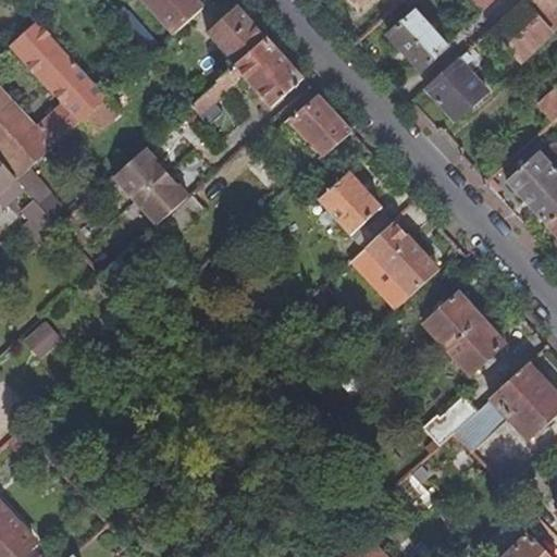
[(139,0),(171,35),(201,8),(194,0),(139,0)]
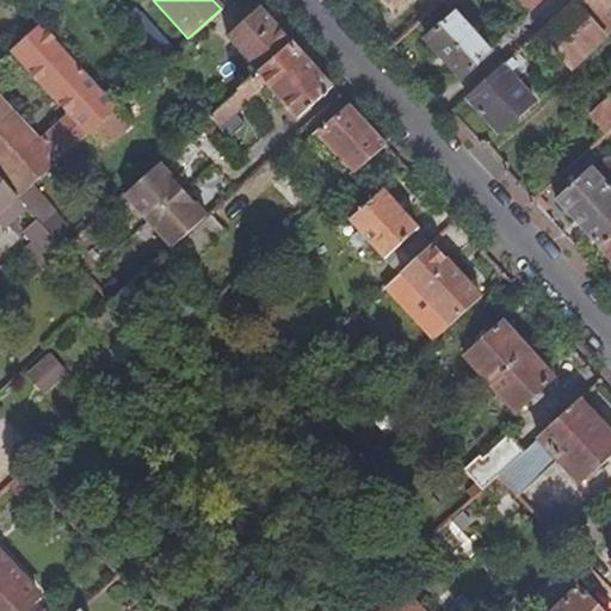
[(383,0),(394,11),(405,0),(383,0)]
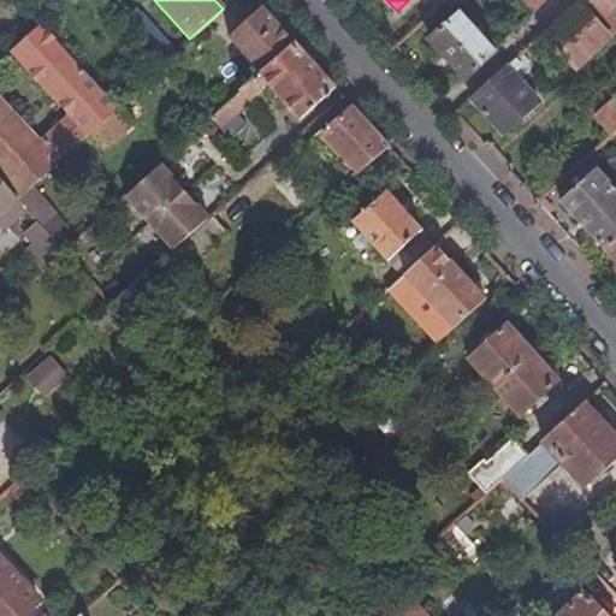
[(519,0),(534,16),(551,0),(519,0)]
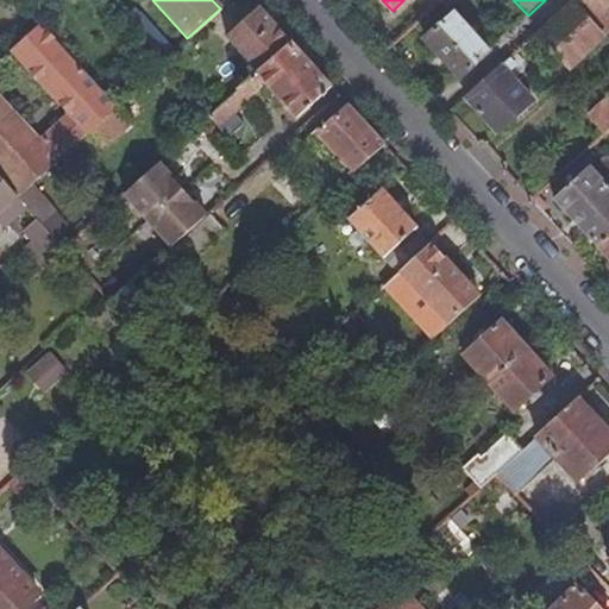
[(608,0),(576,0),(547,26),(579,63),(608,36),(608,0)]
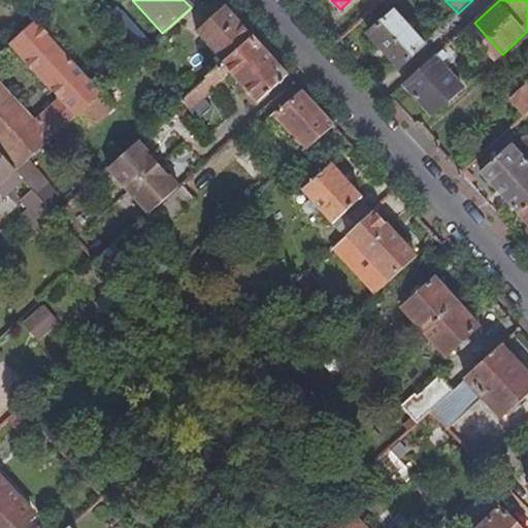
[(225,6),(196,32),(217,55),(224,62),(252,35),(233,15),(225,6)]
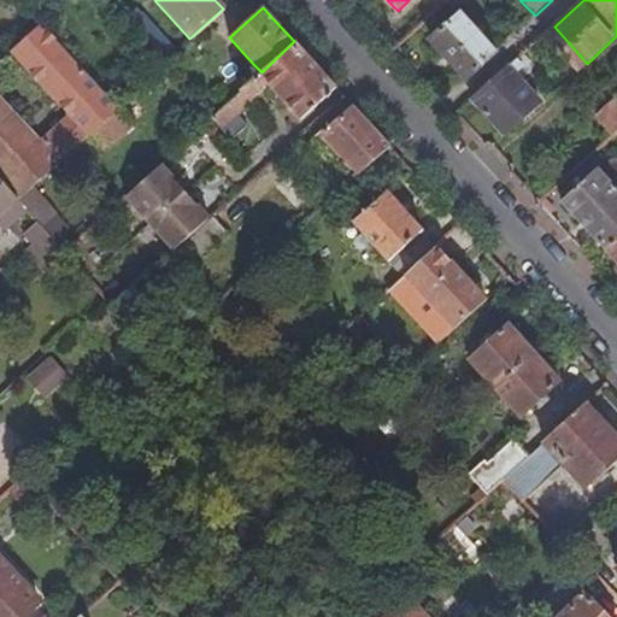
[(174,54),(137,15),(130,21),(166,60),(174,54)]
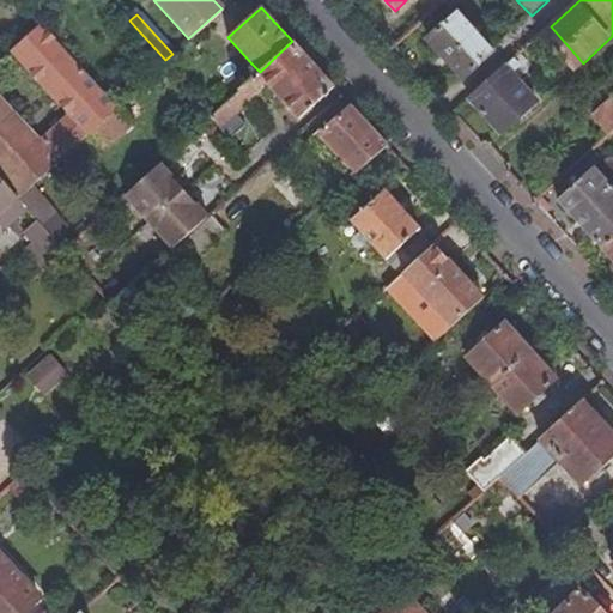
[(460,16),(431,42),(466,79),(495,54),(460,16)]
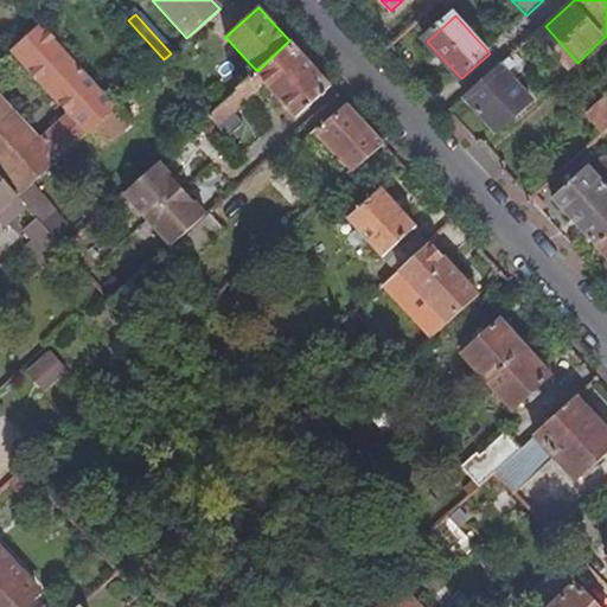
[(89,128),(114,106),(37,21),(10,45),(69,114),(38,141),(0,98),(0,178),(16,196),(29,183),(89,128)]
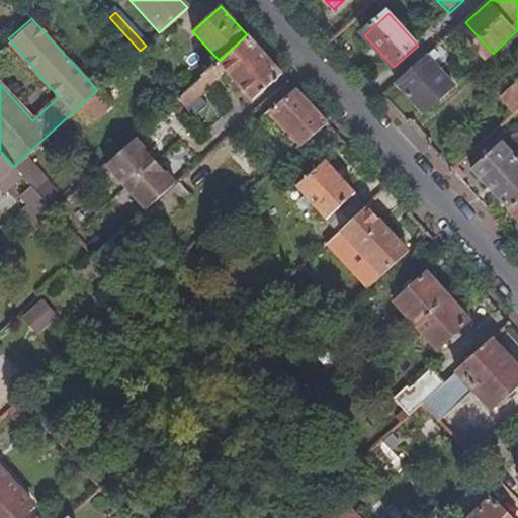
[(222,70),(244,95),(249,100),(281,72),(264,54),(247,34),(220,61),(202,76),(197,81),(192,86),(177,99),(185,107),(218,78),(222,70)]
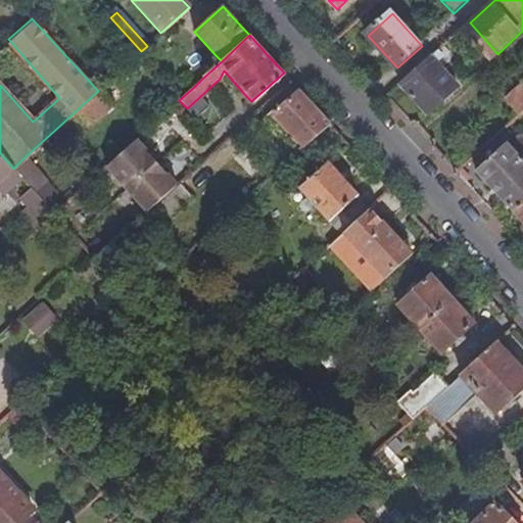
[(204,77),(222,61),(215,54),(197,68),(204,77)]
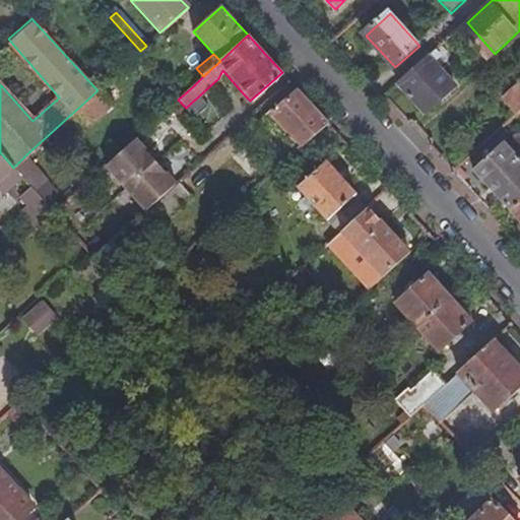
[(428,114),(458,87),(431,57),(400,84),(428,114)]
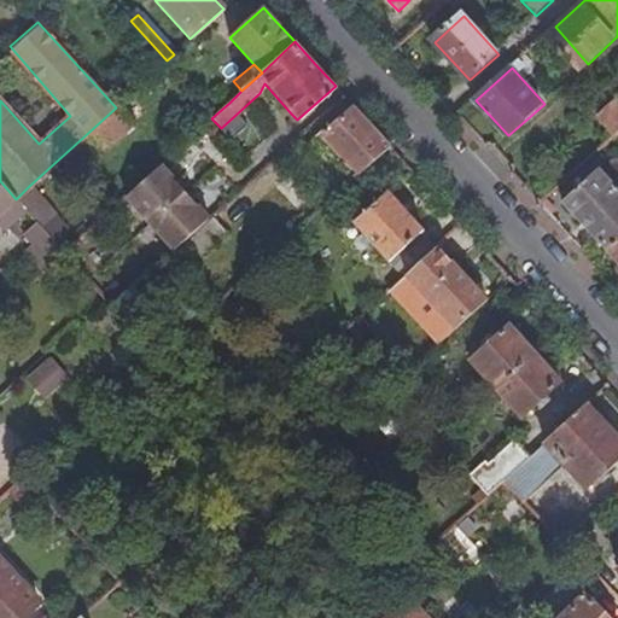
[(229,103),(235,97),(231,92),(225,97),(229,103)]
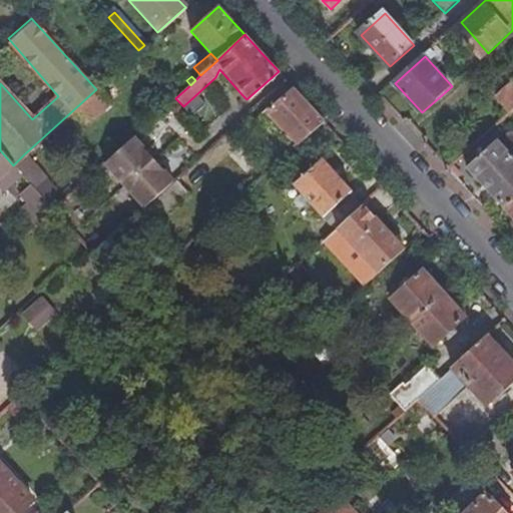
[(512,113),(512,112),(512,76),(495,93),(512,113)]
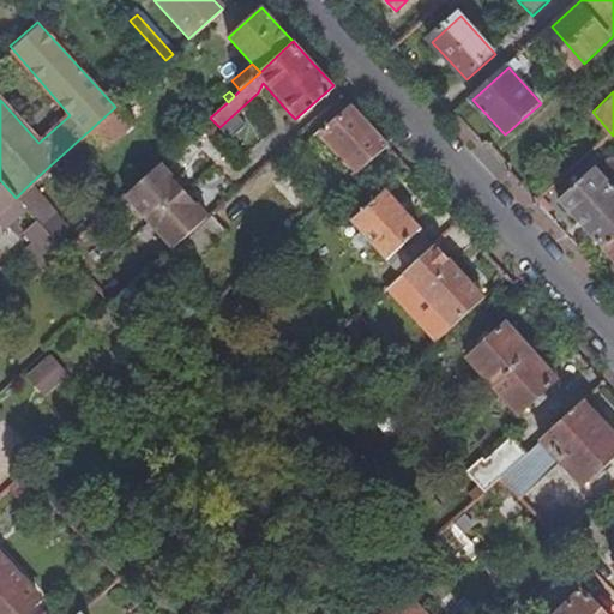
[(319,136),(355,174),(387,144),(359,113),(351,106),(319,136)]
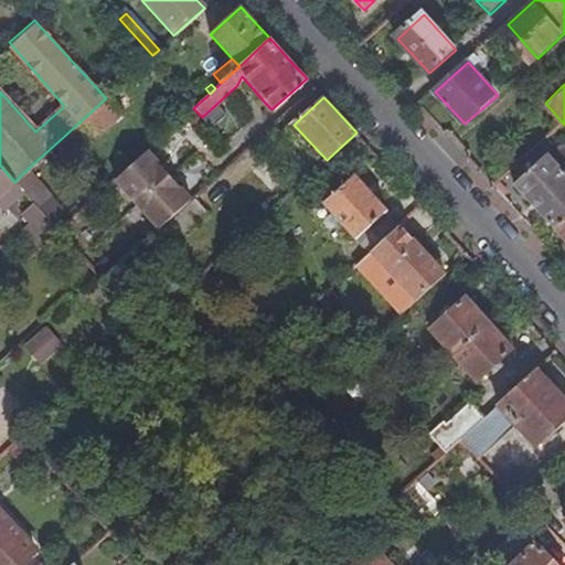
[(96,134),(119,113),(106,98),(83,119),(96,134)]
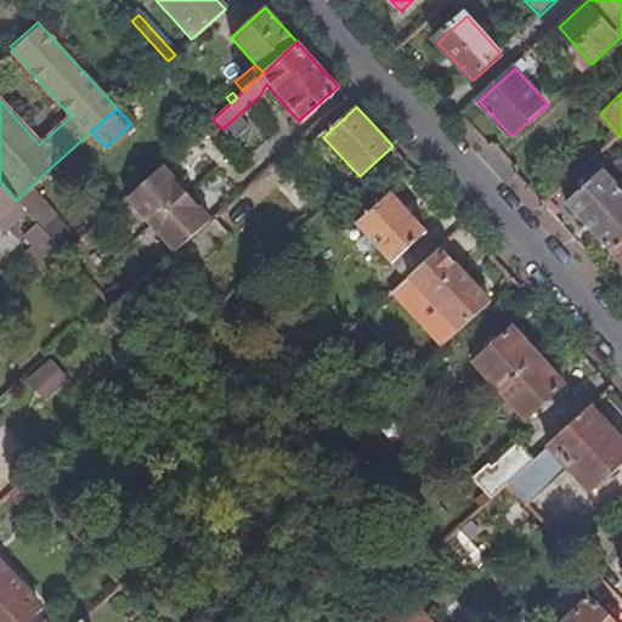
[(150,222),(186,190),(163,165),(126,198),(150,222)]
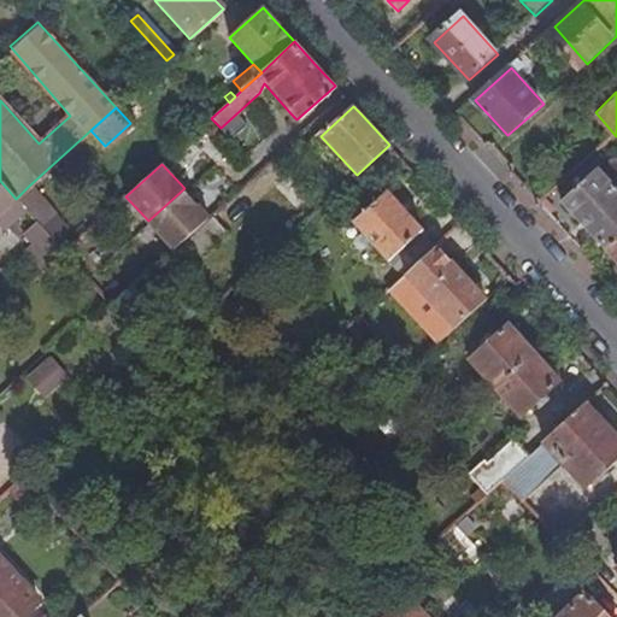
[(616,186),(603,169),(566,203),(610,250),(616,241),(616,186)]
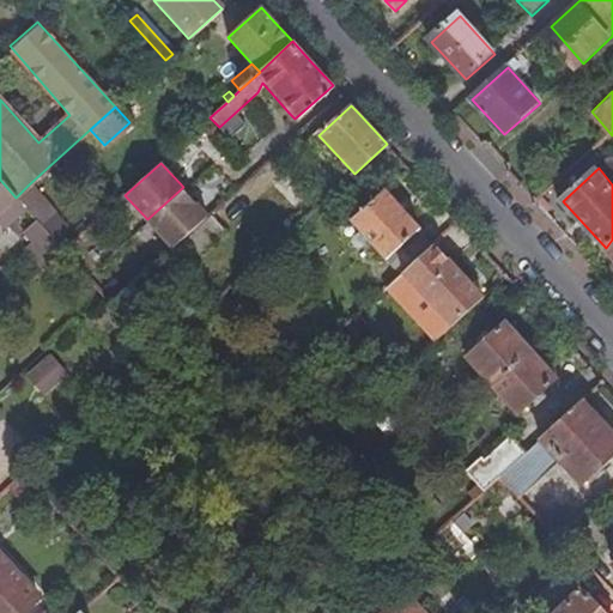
[(0,211),(16,198),(0,180),(0,211)]
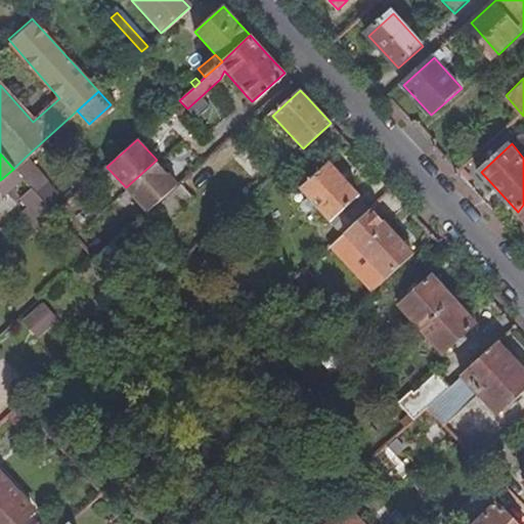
[(31,188),(54,214),(92,180),(85,172),(59,195),(25,158),(13,169),(18,174),(31,188)]
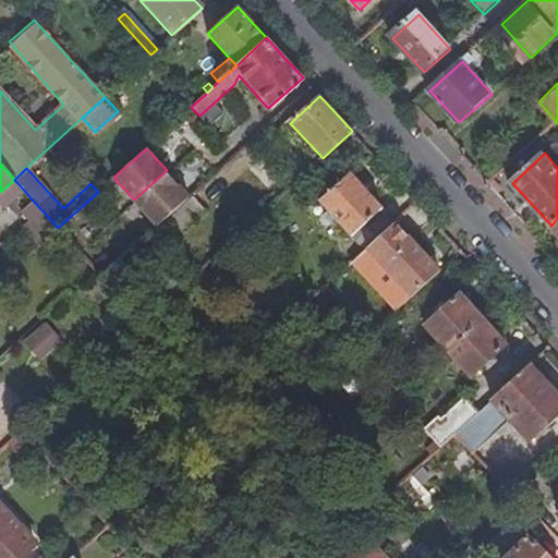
[(155,221),(186,192),(167,170),(134,199),(155,221)]
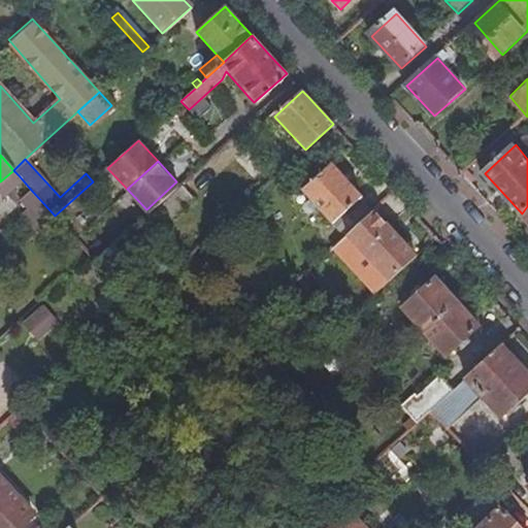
[(330,162),(301,189),(344,236),(347,234),(370,212),(359,199),(361,197),(330,162)]
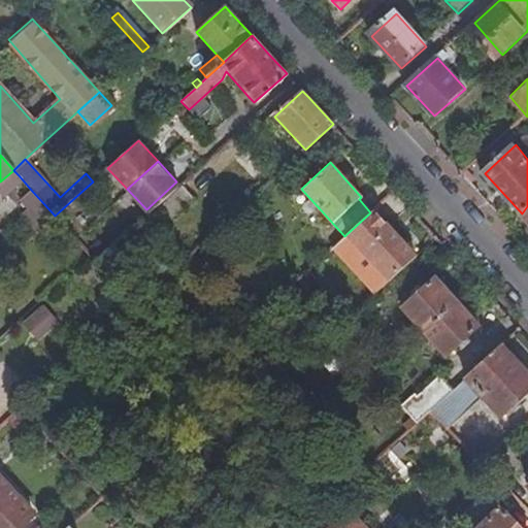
[(0,192),(19,175),(13,170),(0,182),(0,192)]
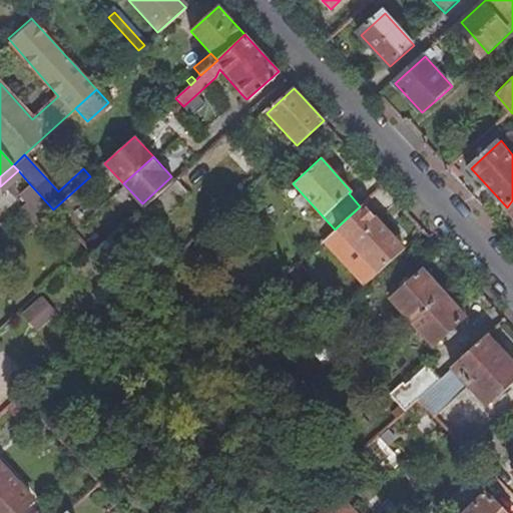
[(142,203),(153,215),(183,188),(172,175),(171,176),(142,203)]
